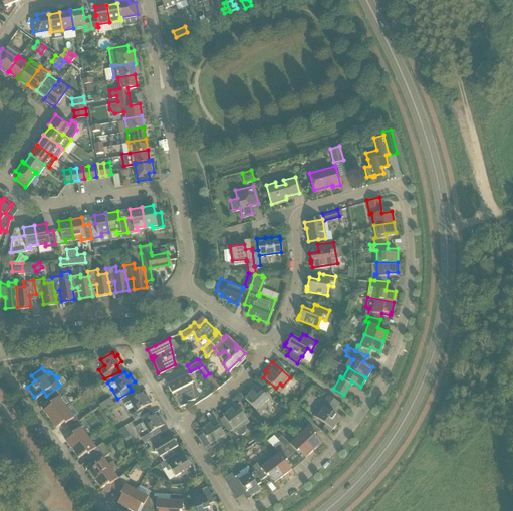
[(196,390),(195,389),(194,388),(193,380),(191,381),(186,372),(166,382),(171,392),(174,391),(175,394),(174,395),(179,406),(186,402),(186,400),(194,398),(195,398),(196,397),(197,396),(197,395),(197,394),(198,394),(198,393),(198,392),(197,392),(197,391),(197,390),(196,390)]
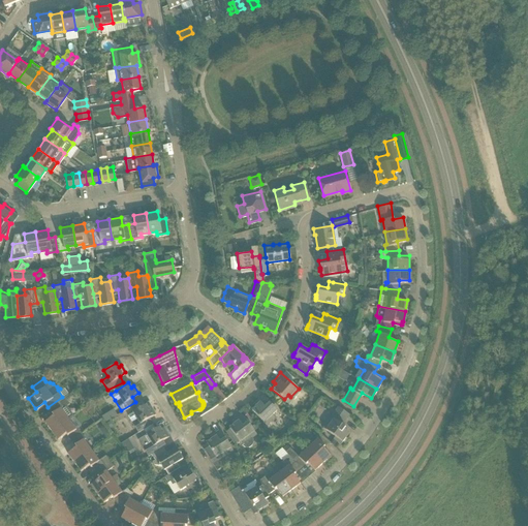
[(271,412),(275,408),(261,394),(253,401),(255,404),(250,408),(265,424),(273,415),(271,412)]
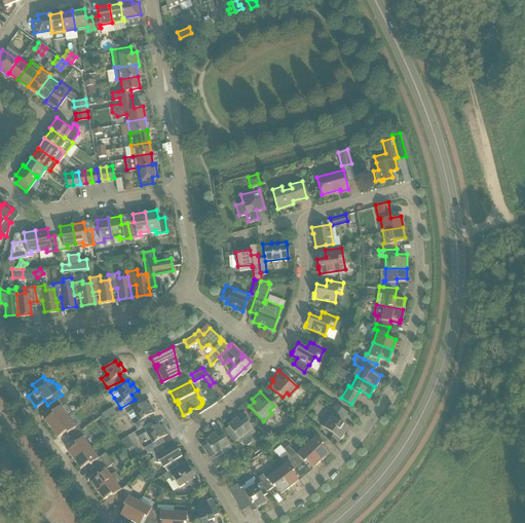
[(72,411),(66,402),(69,400),(64,394),(63,395),(62,395),(47,405),(51,412),(43,418),(50,426),(67,415),(72,411)]
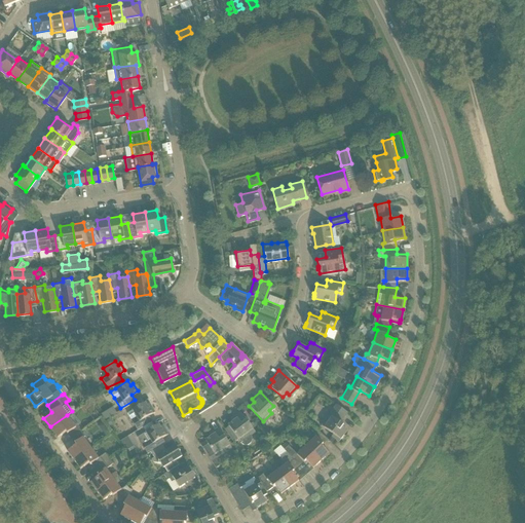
[(146,405),(144,401),(126,412),(137,428),(151,419),(148,414),(153,411),(149,404),(146,405)]
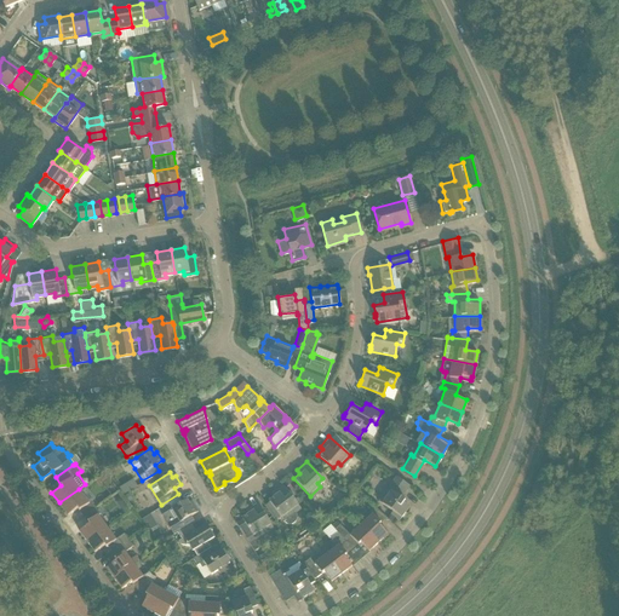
[(395,475),(387,487),(377,499),(390,510),(389,511),(399,518),(408,505),(402,501),(405,499),(400,495),(408,484),(395,475)]
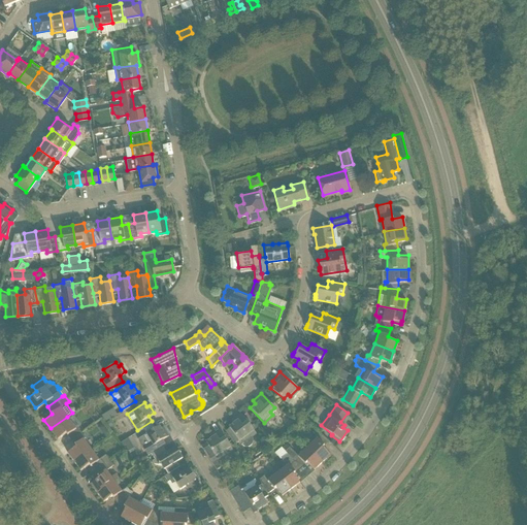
[(228,426),(225,429),(231,437),(233,440),(237,437),(240,441),(241,443),(243,444),(244,445),(246,445),(249,444),(251,443),(252,440),(252,439),(252,437),(251,435),(248,431),(252,428),(246,420),(240,412),(231,419),(233,421),(228,425),(228,426)]
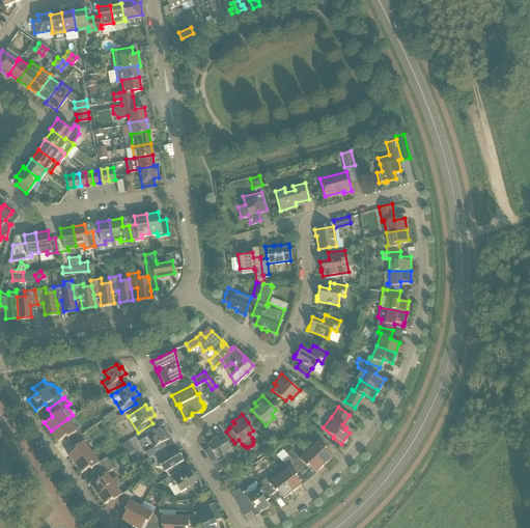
[(75,428),(67,419),(51,431),(57,440),(65,434),(71,441),(81,433),(77,427),(75,428)]
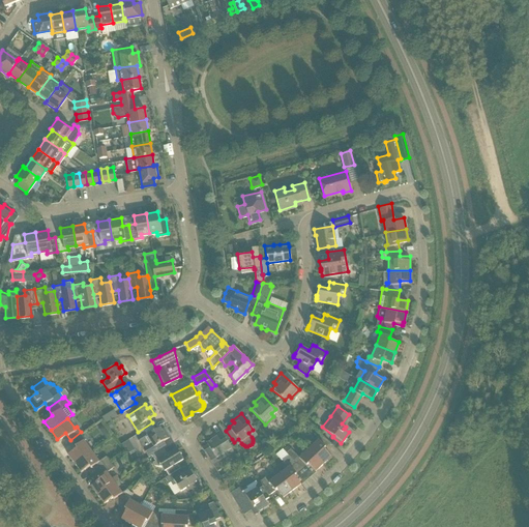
[(162,431),(158,426),(137,439),(147,456),(150,454),(151,454),(163,446),(166,445),(163,440),(168,436),(164,429),(162,431)]
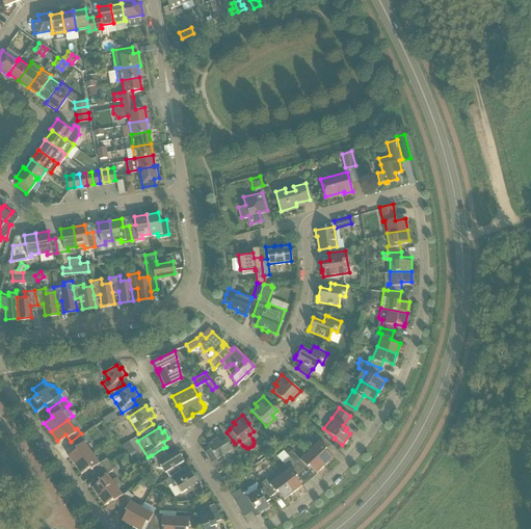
[(208,445),(203,448),(217,471),(220,469),(221,465),(218,460),(227,455),(224,452),(231,448),(226,440),(220,431),(211,437),(212,440),(207,443),(208,445)]
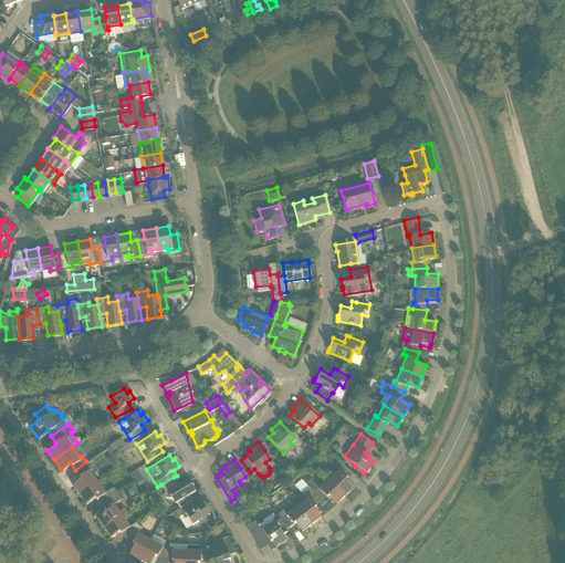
[(79,493),(96,480),(89,469),(91,468),(86,461),(75,470),(81,477),(72,483),(79,493)]
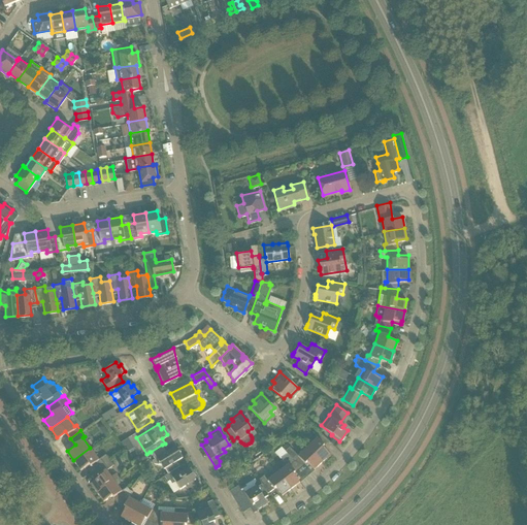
[(316,437),(306,446),(321,460),(329,453),(322,446),(328,439),(319,430),(314,435),(316,437)]
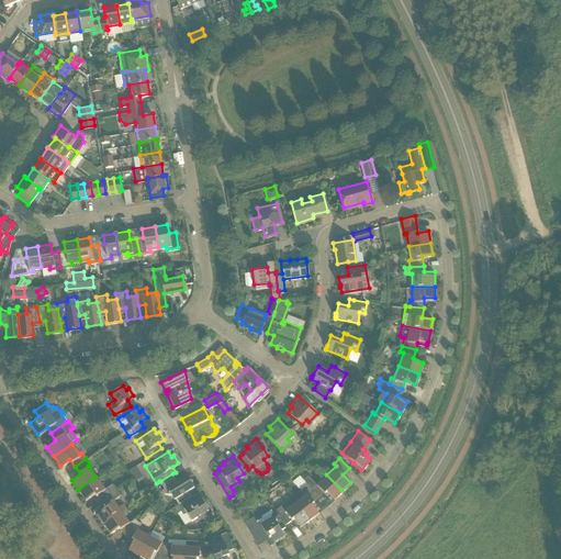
[(284,467),(278,471),(283,478),(290,472),(284,467)]
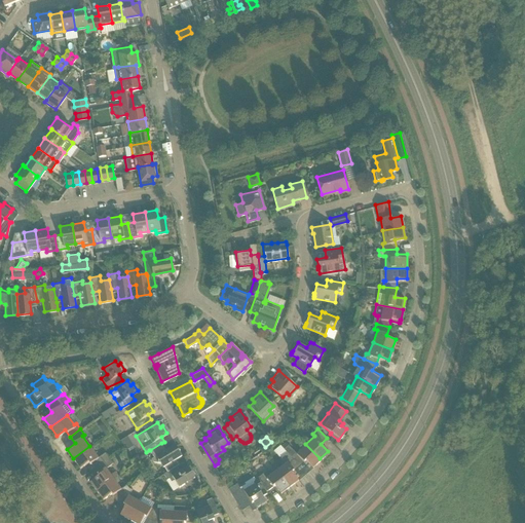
[(161,443),(150,450),(149,450),(153,455),(150,457),(152,460),(158,461),(162,467),(163,465),(166,470),(180,462),(177,457),(181,454),(179,450),(179,447),(177,447),(174,443),(163,449),(160,444),(161,443)]
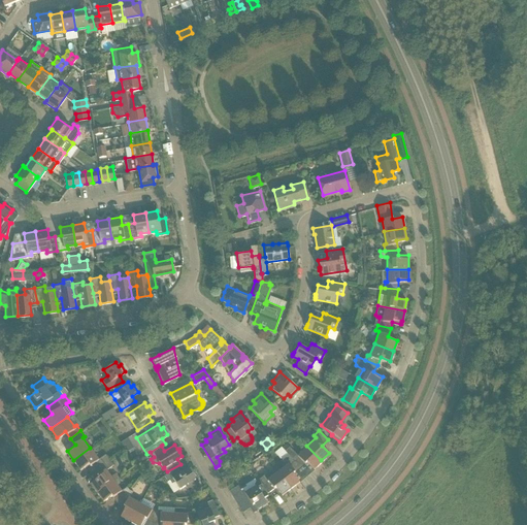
[(321,460),(306,446),(297,455),(289,445),(284,449),(286,451),(299,466),(306,461),(313,468),(321,460)]
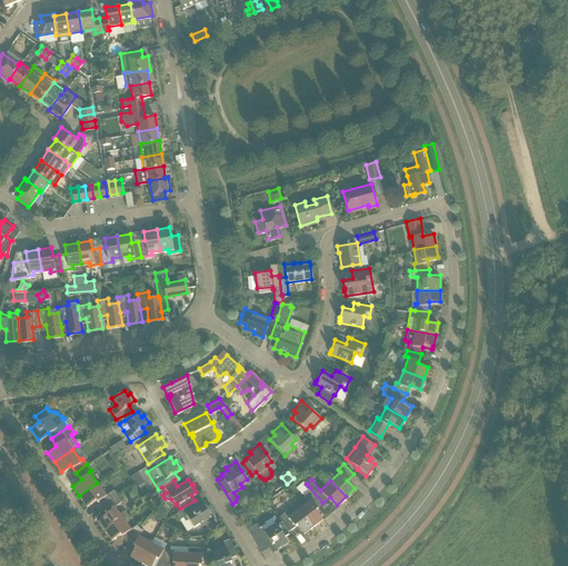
[(100,506),(117,494),(112,488),(105,494),(97,483),(79,496),(86,505),(95,499),(100,506)]
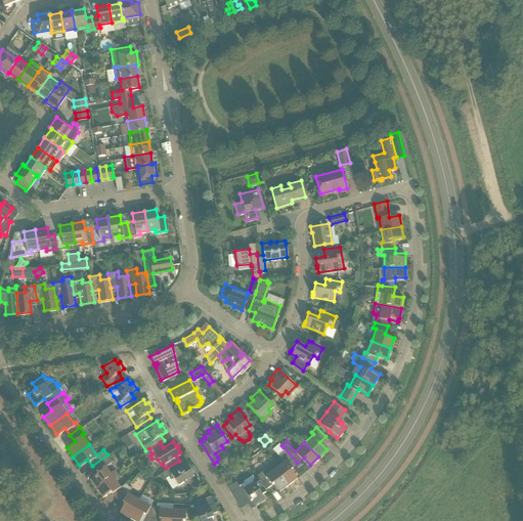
[(284,461),(275,467),(288,483),(296,477),(291,469),(297,463),(284,447),(277,453),(284,461)]
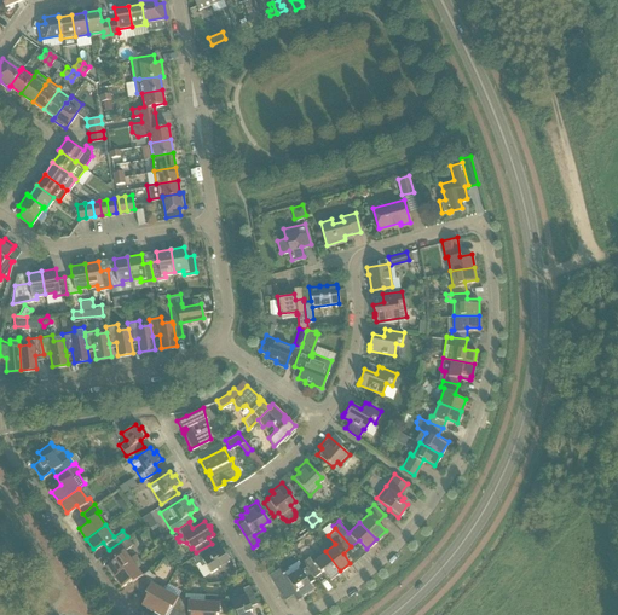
[(128,556),(123,549),(132,543),(127,537),(109,550),(115,558),(105,564),(113,575),(132,561),(138,557),(134,552),(128,556)]
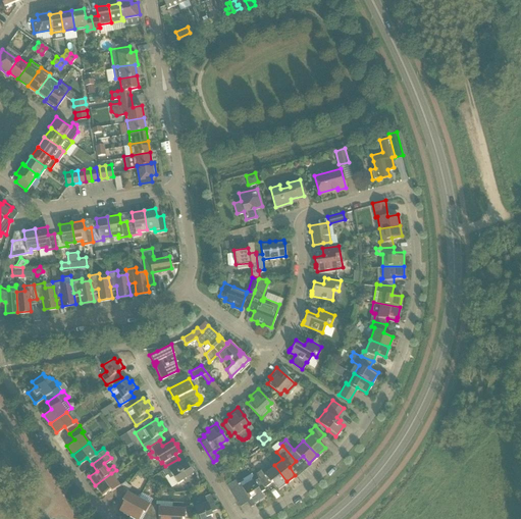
[(194,479),(190,474),(193,472),(186,461),(184,462),(180,457),(178,459),(165,466),(161,469),(165,474),(167,473),(169,476),(172,474),(176,482),(183,478),(186,484),(188,487),(196,483),(194,479)]
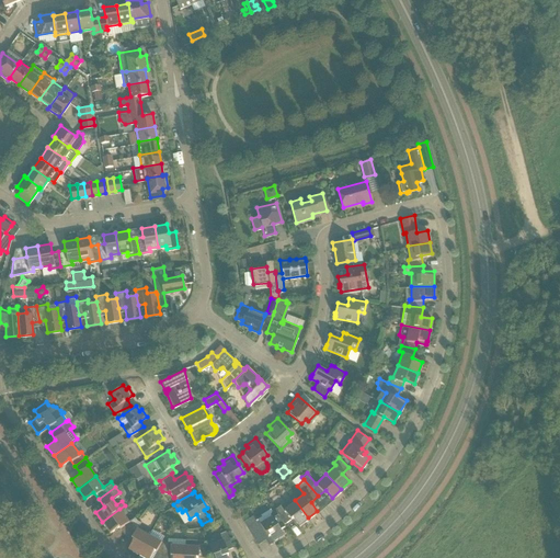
[(308,517),(295,500),(287,507),(283,501),(275,508),(274,508),(284,522),(285,522),(293,516),(298,524),(308,517)]
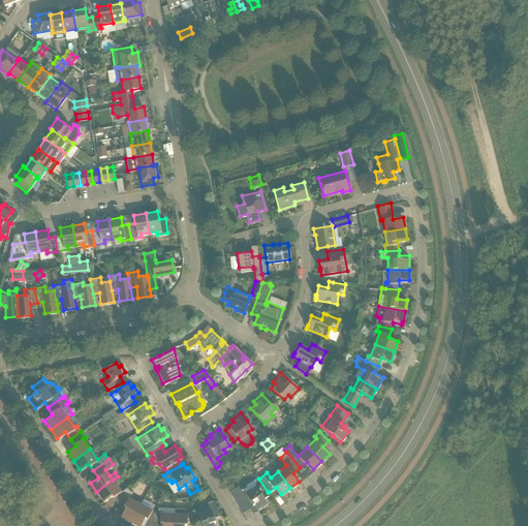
[(267,493),(268,492),(258,478),(259,478),(258,477),(255,480),(255,486),(245,492),(243,489),(241,490),(238,485),(228,490),(237,502),(237,501),(241,498),(246,508),(250,506),(253,512),(267,502),(264,498),(268,495),(267,493)]
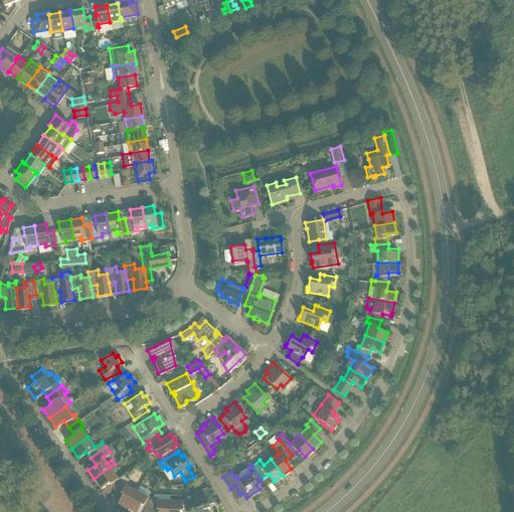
[(114,489),(125,476),(123,473),(117,477),(110,467),(94,479),(100,488),(108,482),(114,489)]
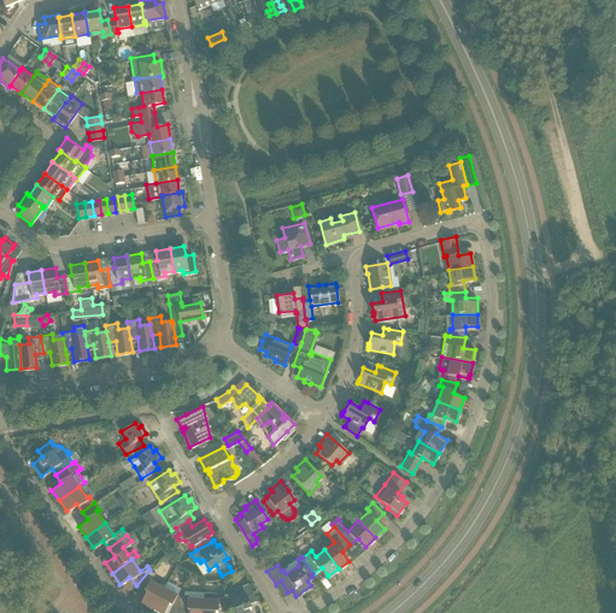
[(152,607),(163,587),(150,579),(154,572),(150,570),(136,585),(146,591),(140,601),(152,607)]
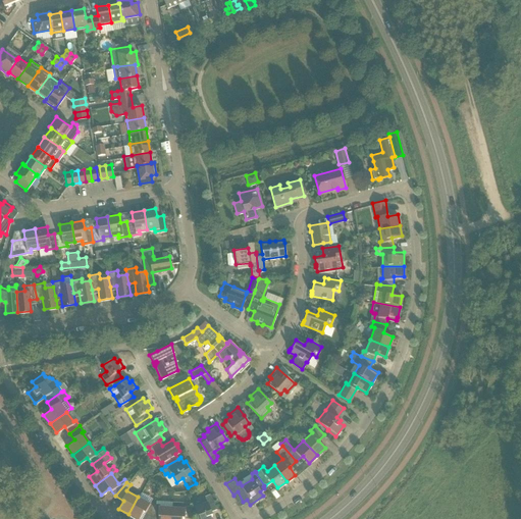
[(194,506),(199,518),(211,518),(210,515),(212,514),(210,510),(216,508),(210,492),(204,495),(206,501),(194,506)]
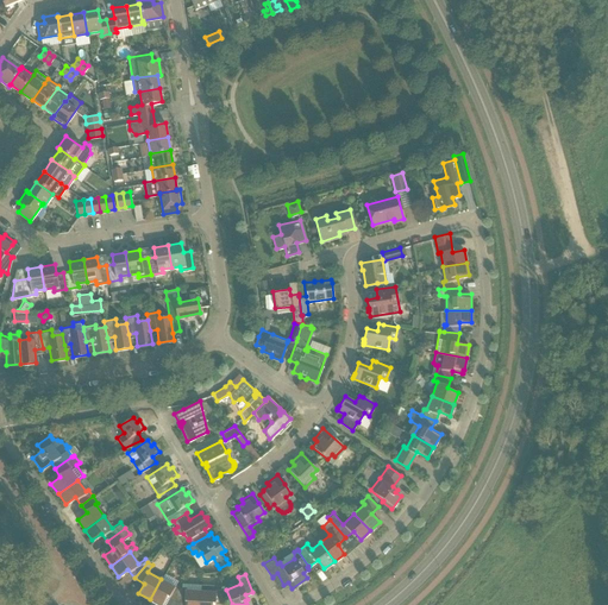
[(161,604),(167,596),(176,600),(180,586),(175,584),(174,586),(161,579),(150,599),(160,604),(161,604)]
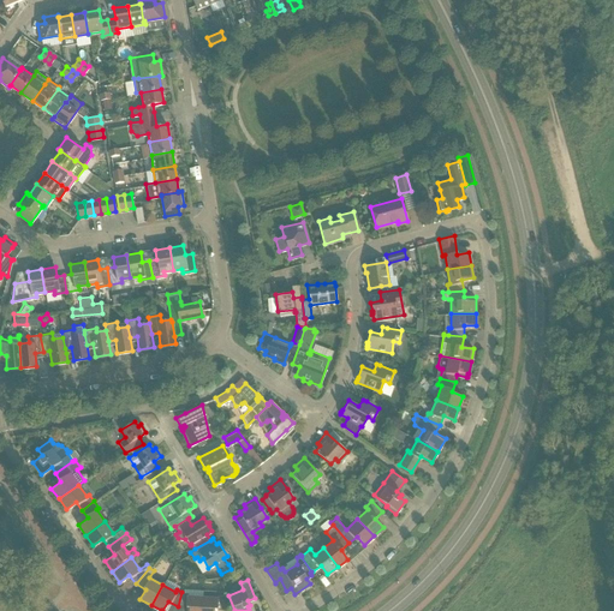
[(182,592),(178,606),(189,607),(188,610),(201,610),(202,595),(188,595),(188,592),(182,592)]
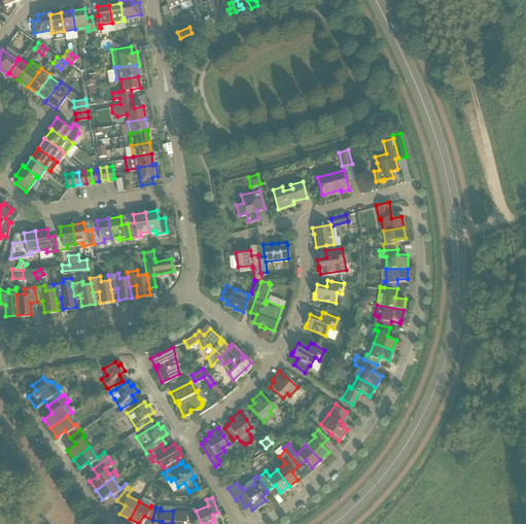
[(185,512),(173,511),(172,523),(182,523),(183,522),(193,523),(190,510),(185,510),(185,512)]
